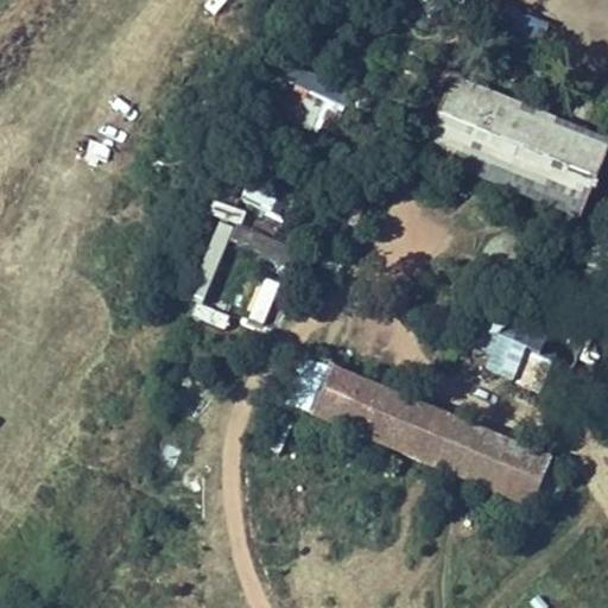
[(495,21),(536,42),(546,23),(506,2),(495,21)]
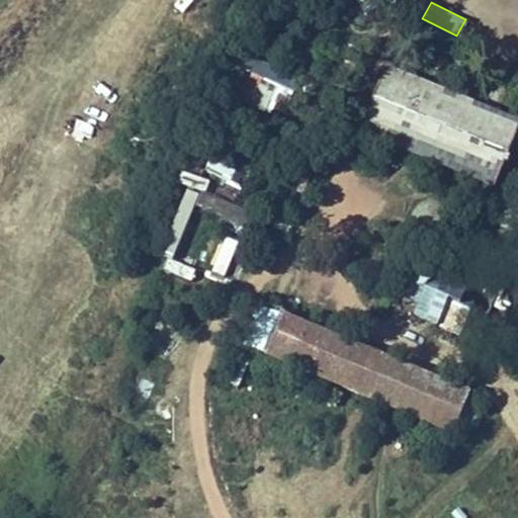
[(271,114),(288,75),(247,57),(230,96),(271,114)]
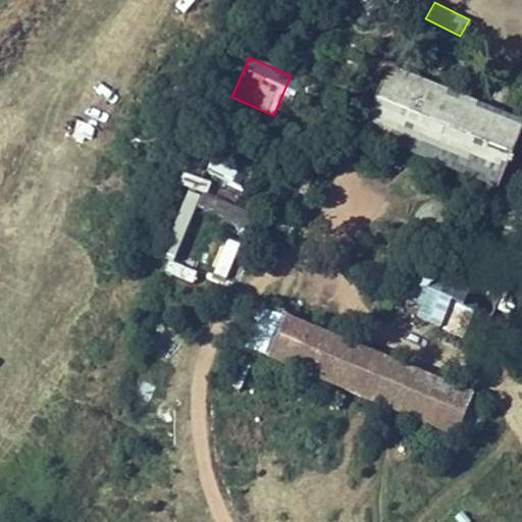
[(521,117),(397,63),(370,129),(503,188),(521,137),(521,117)]
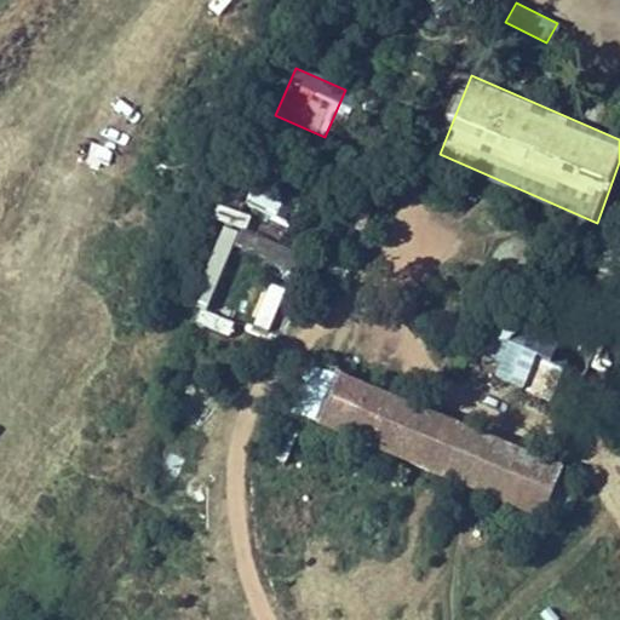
[(250,189),(244,201),(273,216),(279,204),(250,189)]
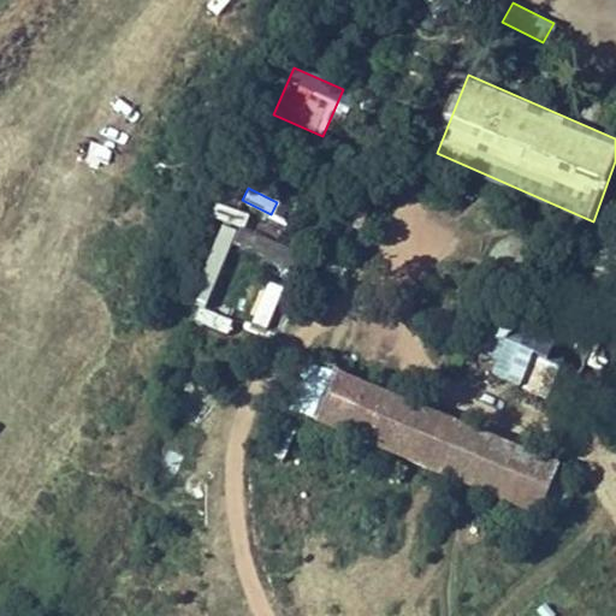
[(208,246),(220,255),(236,235),(224,225),(208,246)]
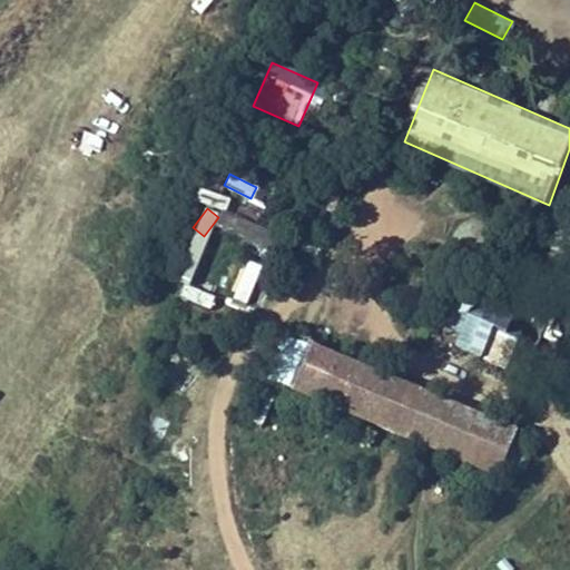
[(218,228),(259,246),(266,229),(225,213),(218,228)]
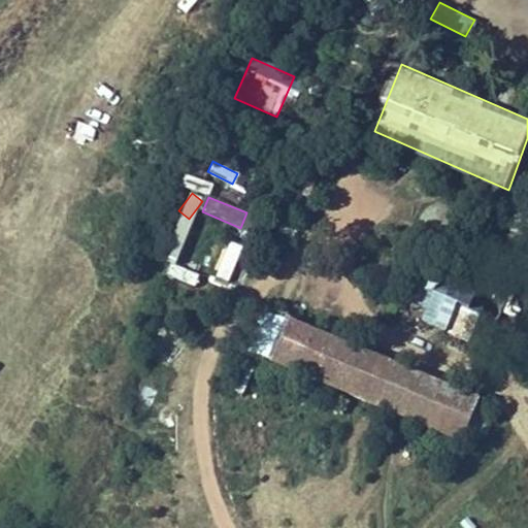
[(527,200),(527,201),(517,229),(527,232),(527,200)]
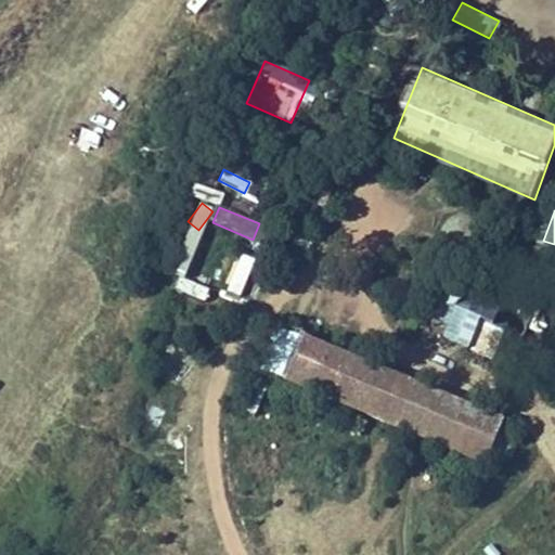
[(241,296),(253,257),(239,253),(226,292),(241,296)]
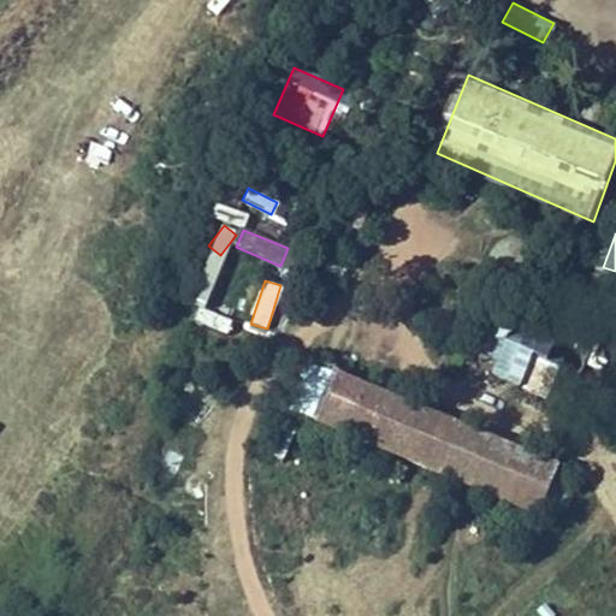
[(567,360),(549,351),(558,329),(498,302),(483,339),(509,351),(503,366),(555,389),(567,360)]
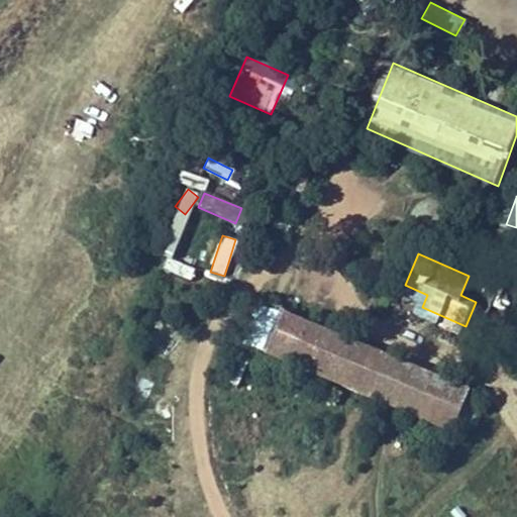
[(263,305),(247,342),(339,379),(352,341),(263,305)]
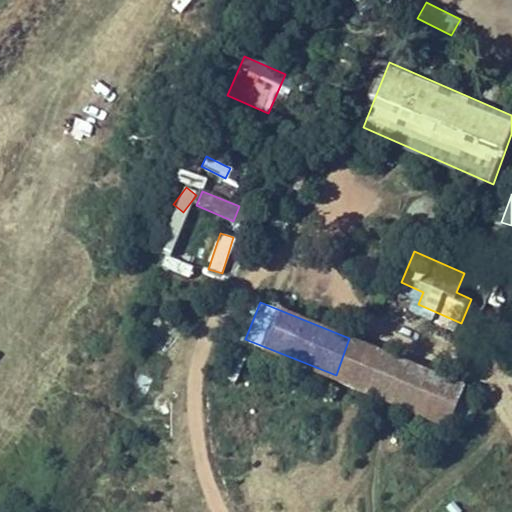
[(349,338),(336,375),(452,421),(467,386),(349,338)]
